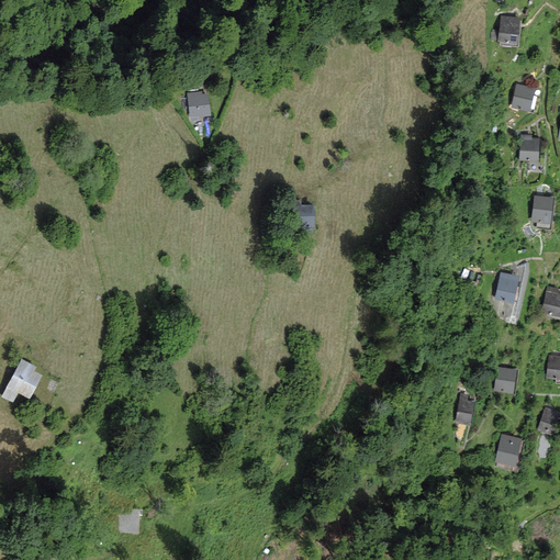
[(491,28),(490,37),(513,40),(516,18),(501,17),(500,29),(491,28)]
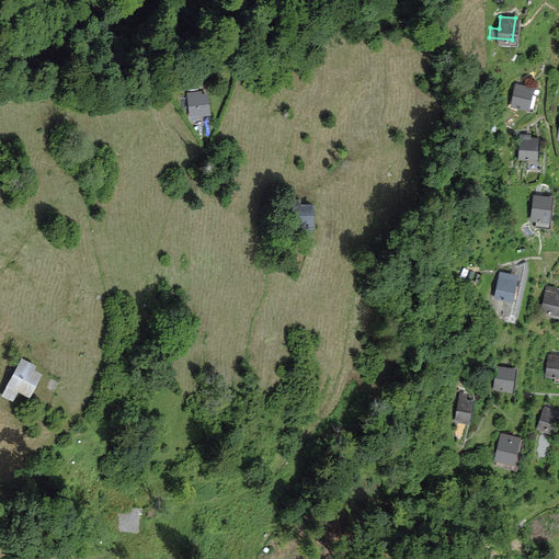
[(517,106),(518,105),(525,106),(529,88),(515,84),(511,103),(517,104),(516,106),(517,106)]
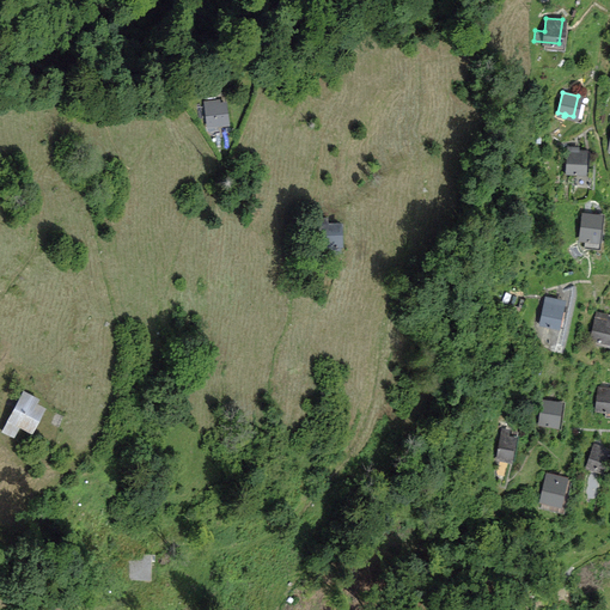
[(206,101),(208,122),(223,120),(221,104),(217,104),(215,99),(206,101)]
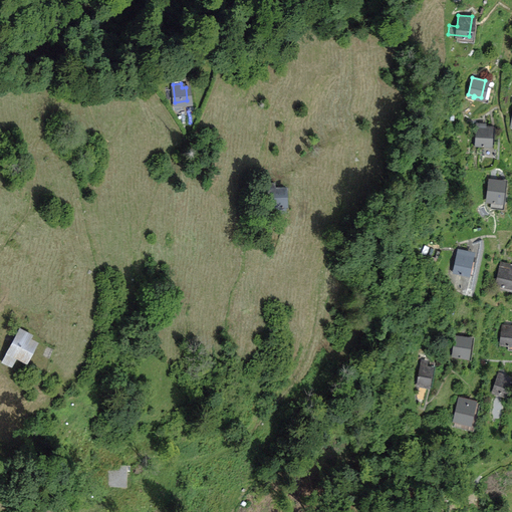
[(171,105),(172,112),(181,111),(180,104),(171,105)]
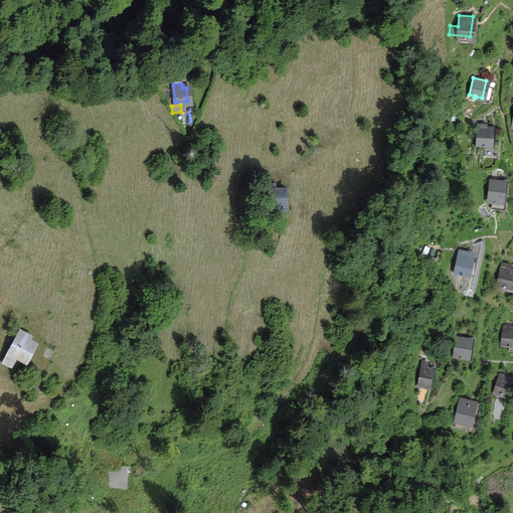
[(483,145),(483,143),(490,144),(491,126),(477,125),(476,143),(482,143),(482,144),(483,145)]
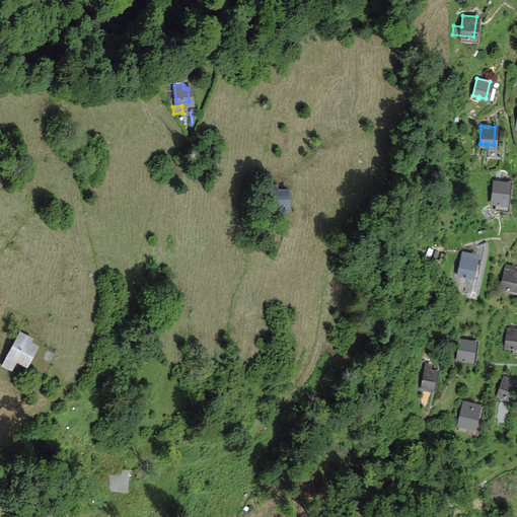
[(498,203),(498,202),(505,202),(507,182),(493,180),(491,201),(497,201),(497,203),(498,203)]
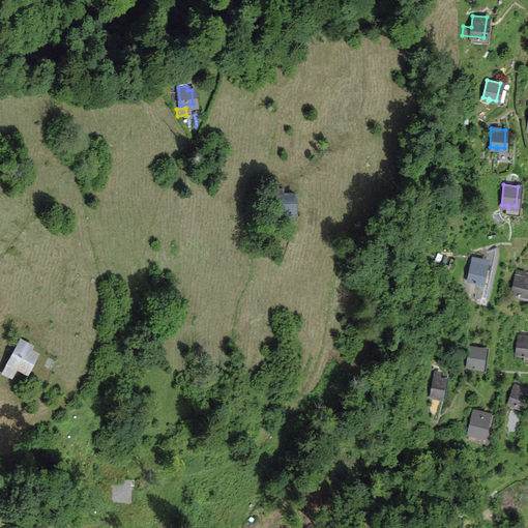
[(293,217),(293,211),(294,211),(293,193),(283,194),(282,187),(274,187),(275,211),(287,211),(288,217),(293,217)]
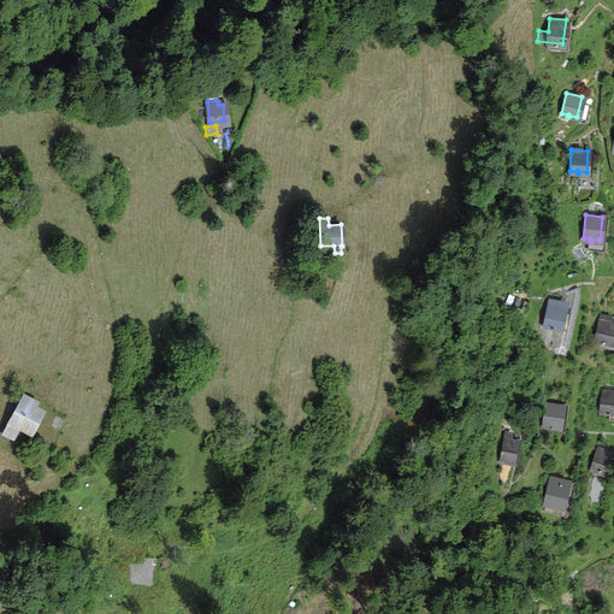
[(551,326),(551,325),(559,326),(564,306),(548,302),(543,323),(550,325),(549,326),(551,326)]
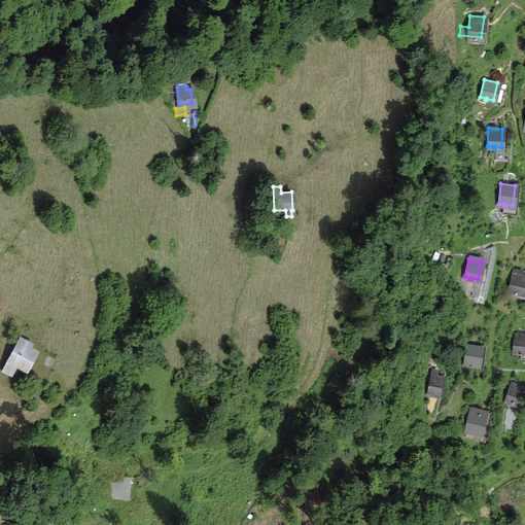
[(515,292),(515,290),(522,292),(524,277),(524,270),(521,270),(520,273),(512,272),(509,289),(514,290),(514,292),(515,292)]
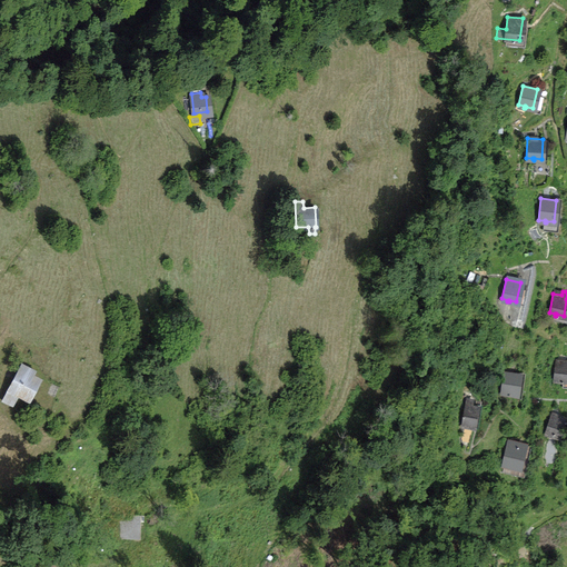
[(560,381),(561,379),(566,379),(566,359),(556,359),(554,378),(559,379),(559,380),(560,381)]
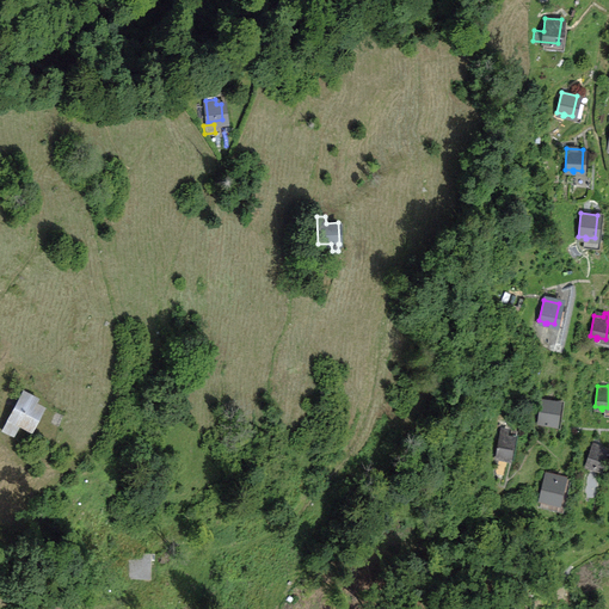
[(14,437),(22,425),(28,429),(40,406),(34,403),(37,398),(29,393),(25,398),(19,394),(6,417),(11,419),(4,431),(14,437)]
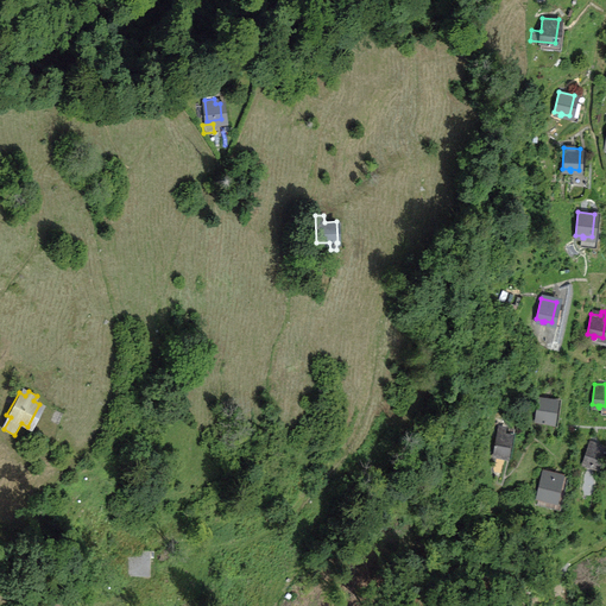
[(543,421),(543,420),(551,421),(554,399),(538,397),(535,418),(542,420),(542,421),(543,421)]
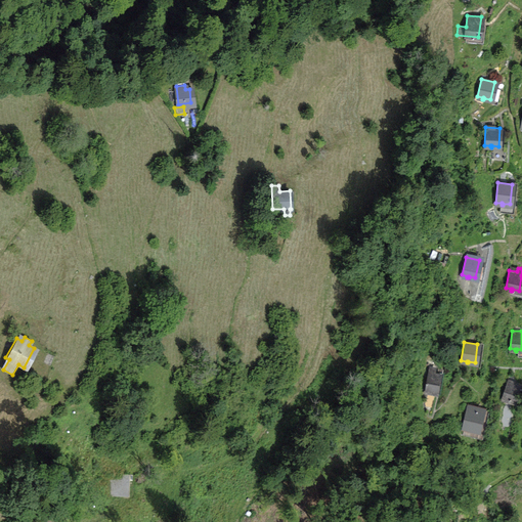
[(429,365),(425,390),(435,392),(438,374),(431,373),(432,366),(429,365)]
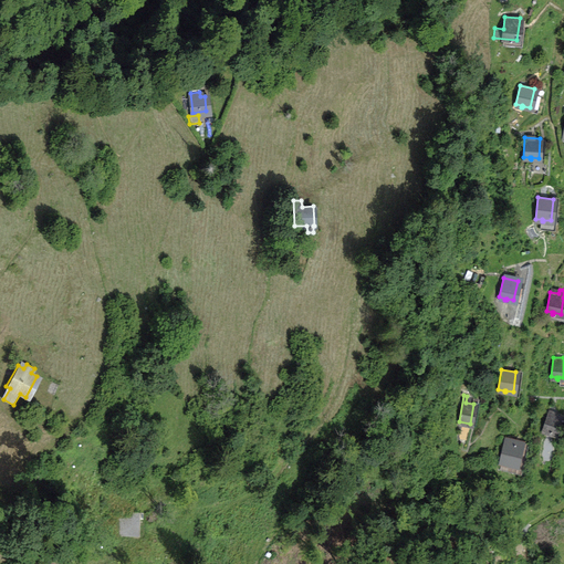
[(549,410),(542,429),(556,434),(563,415),(549,410)]
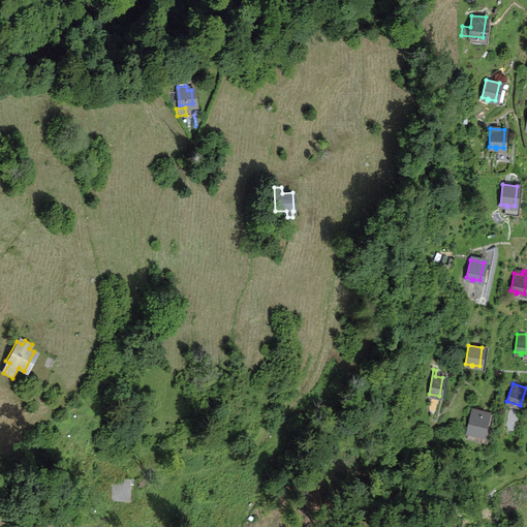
[(471,408),(466,431),(482,434),(487,412),(471,408)]
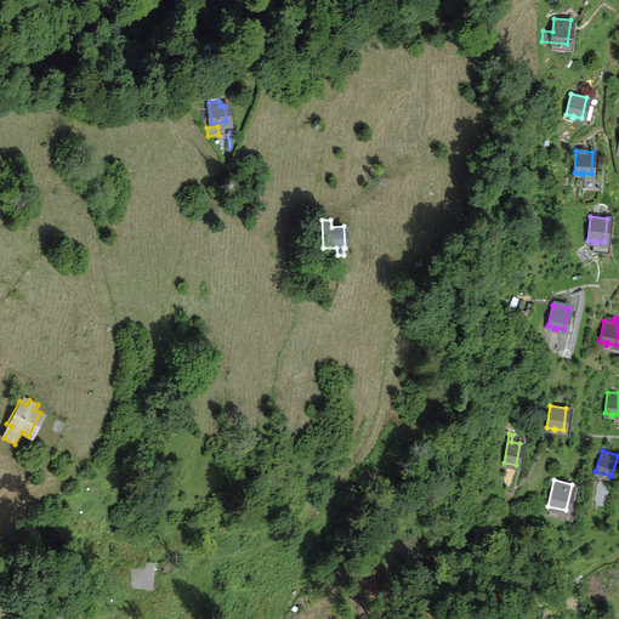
[(153,561),(129,560),(128,588),(151,589),(153,561)]
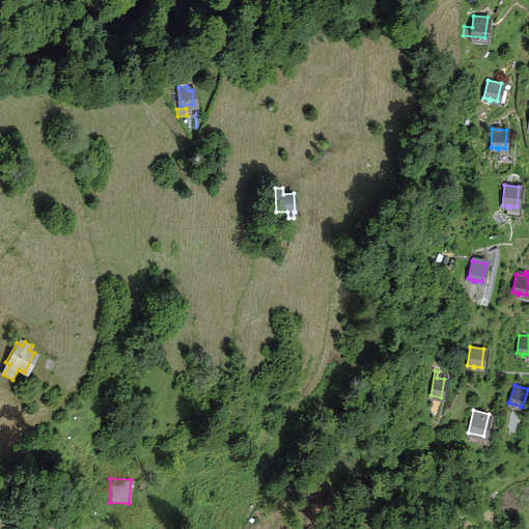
All buildings are outlined.
